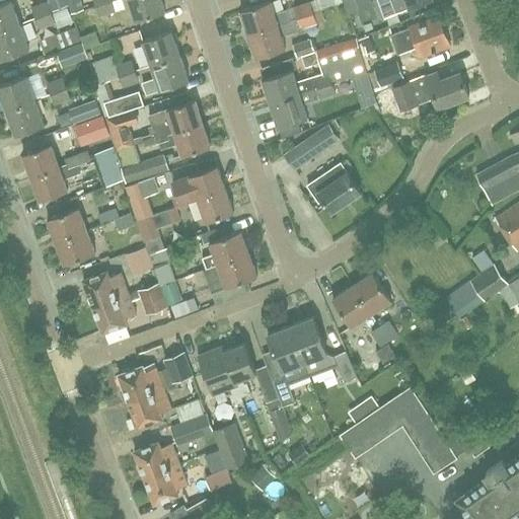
[(0,30),(20,23),(11,0),(6,0),(0,2),(0,30)]
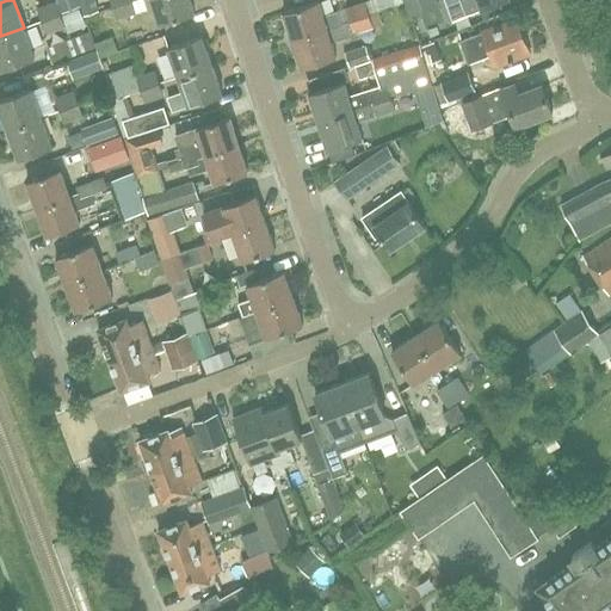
[(57,0),(62,12),(79,6),(76,0),(57,0)]
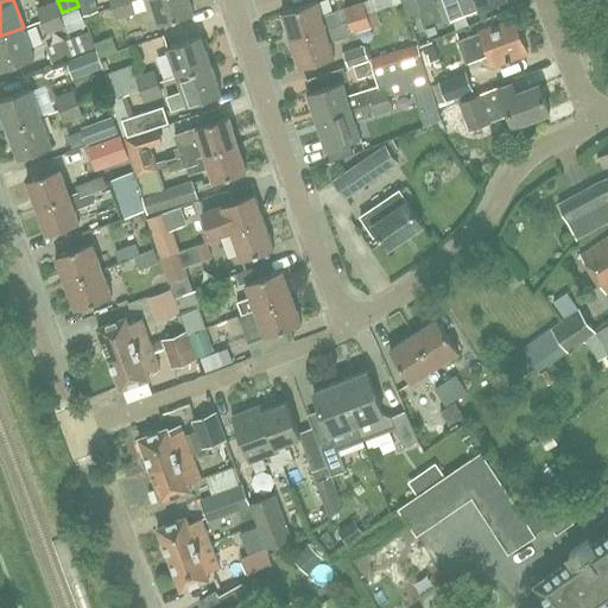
[(77,0),(83,16),(97,11),(93,0),(77,0)]
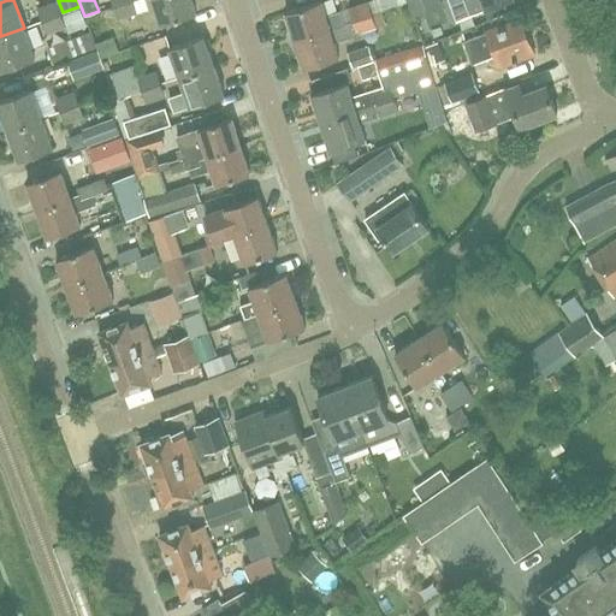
[(134,0),(114,6),(119,19),(137,13),(134,0)]
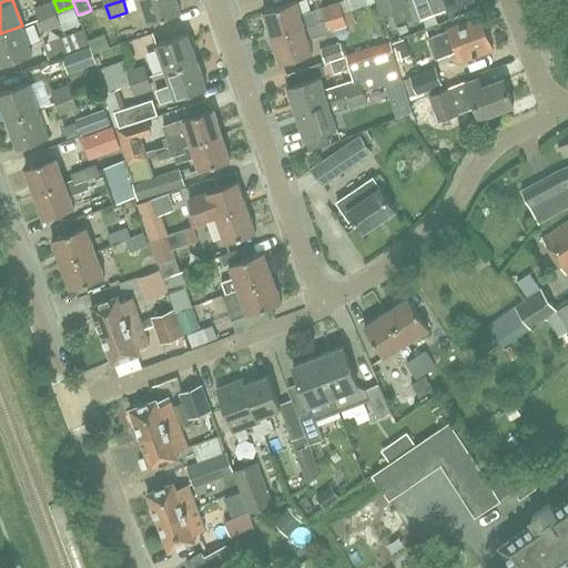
[(176,0),(142,0),(150,21),(181,11),(176,0)]
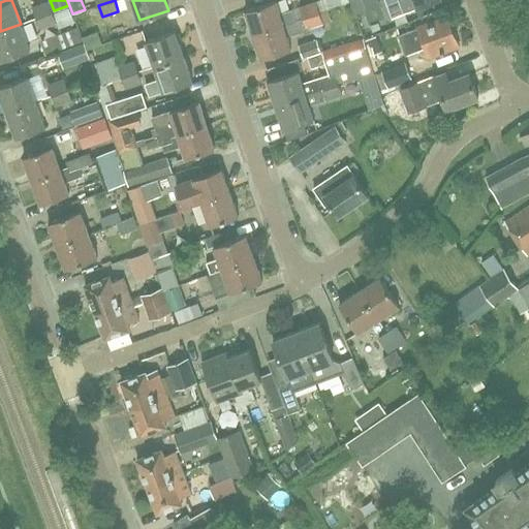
[(253,34),(294,21),(291,9),(280,12),(275,0),(273,0),(245,9),(253,34)]
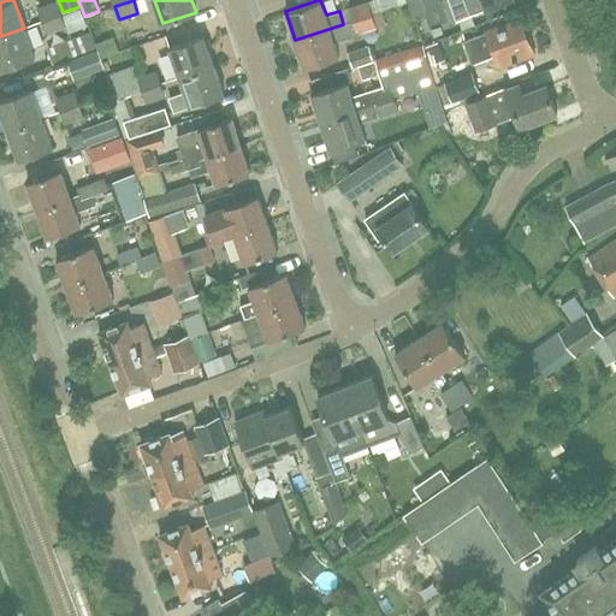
[(353,21),(381,12),(380,11),(398,5),(396,0),(372,0),(349,9),(353,21)]
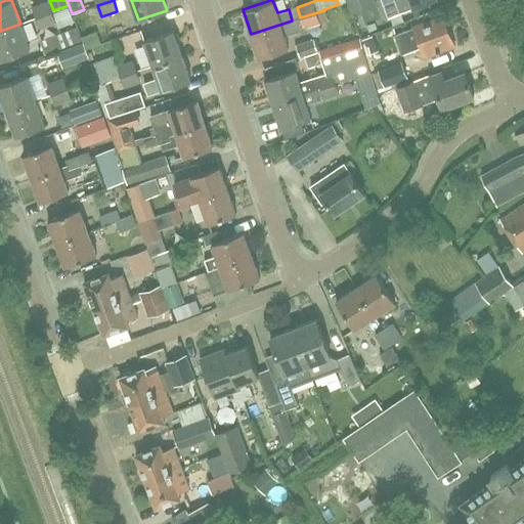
[(345,0),(351,14),(376,4),(374,0),(345,0)]
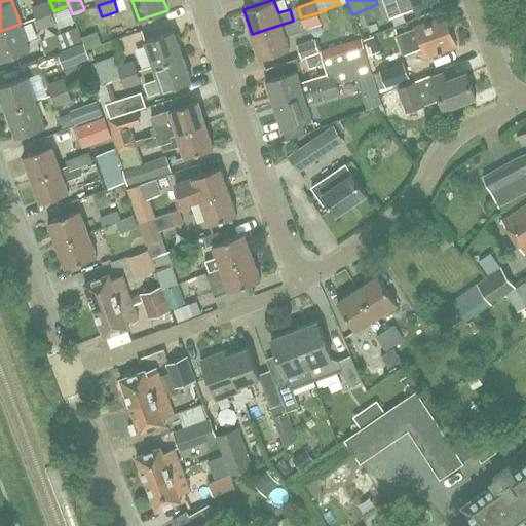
[(383,0),(385,3),(391,0),(397,0),(402,12),(415,7),(433,0),(383,0)]
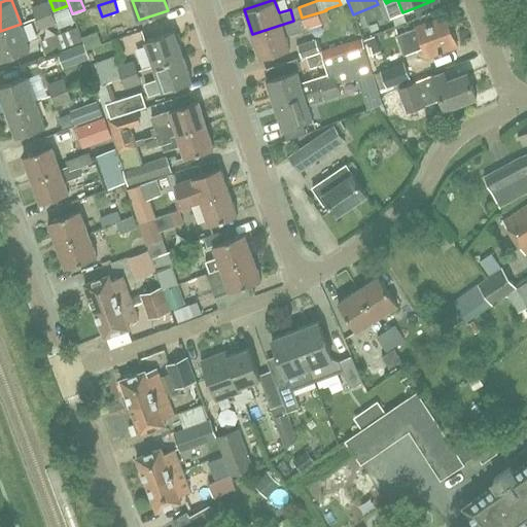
[(36,18),(51,12),(47,1),(32,6),(36,18)]
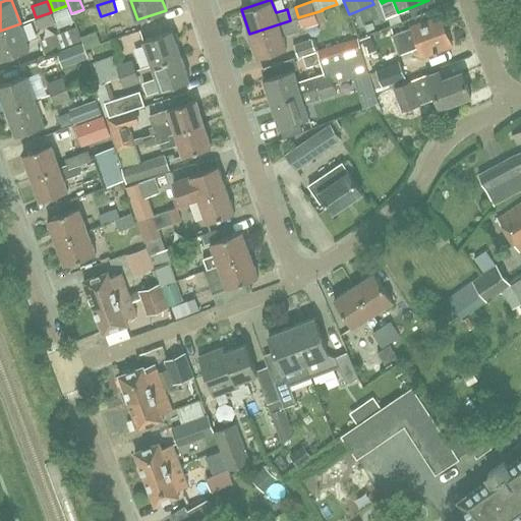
[(298,17),(290,20),(249,34),(256,57),(287,47),(283,36),(303,30),(302,27),(326,19),(323,10),(298,17)]
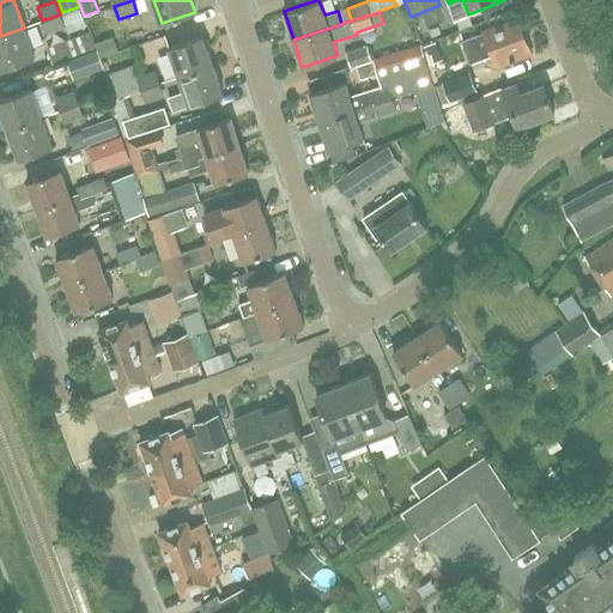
[(60,14),(42,20),(47,34),(65,28),(60,14)]
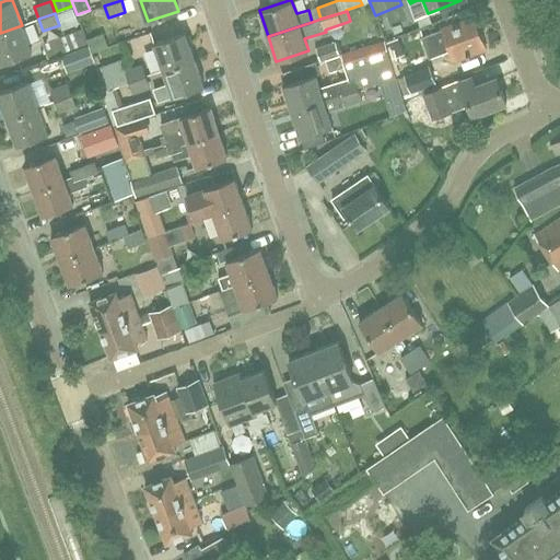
[(487,49),(474,16),(442,28),(442,30),(421,37),(429,56),(450,48),(455,62),(487,49)]
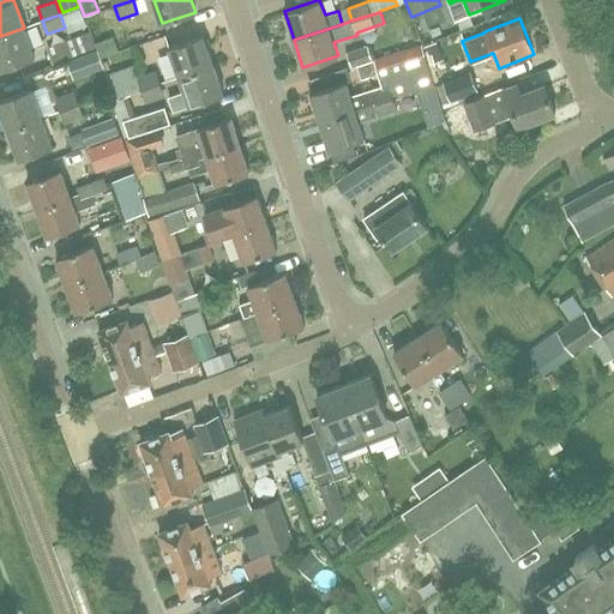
[(24,28),(0,36),(0,68),(0,70),(35,58),(24,28)]
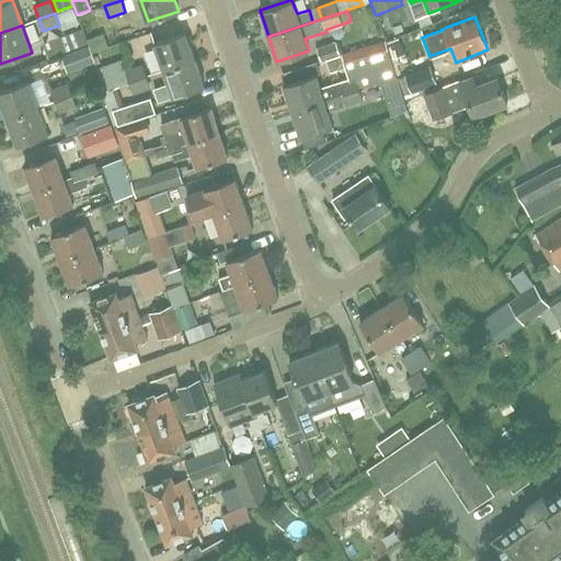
[(88,42),(82,30),(42,45),(46,57),(88,42)]
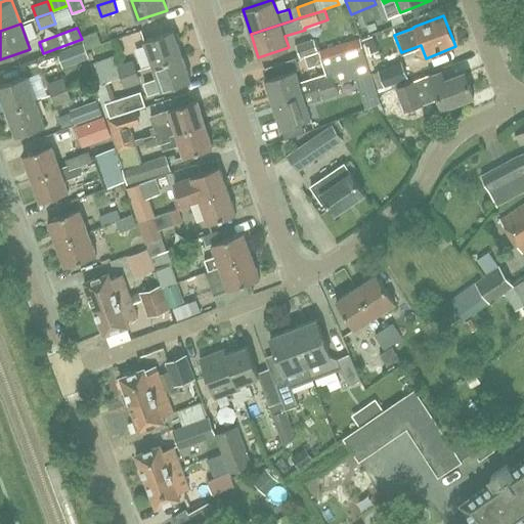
[(153,66),(182,54),(173,30),(144,40),(153,66)]
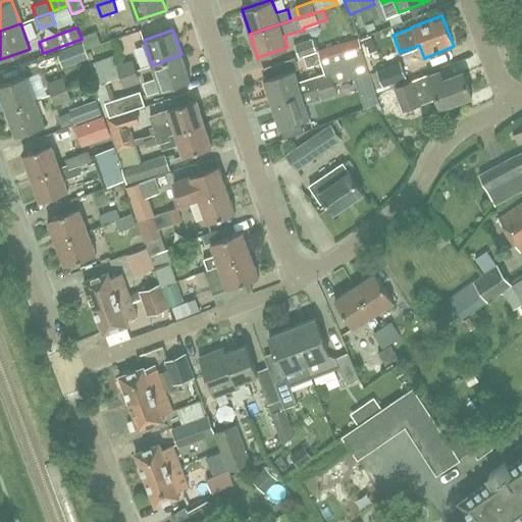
[(100,46),(118,42),(116,31),(97,35),(100,46)]
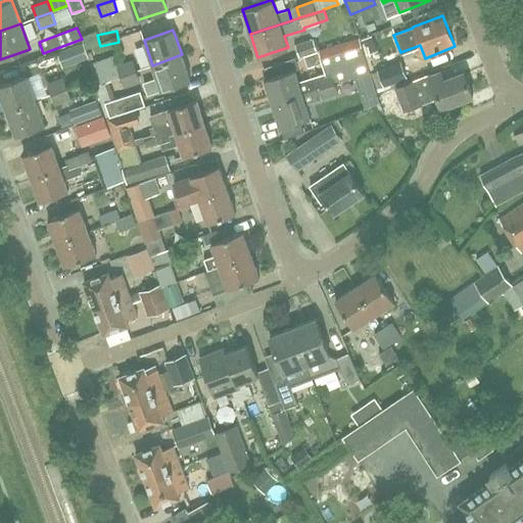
[(265,79),(273,102),(302,93),(335,82),(335,83),(355,78),(369,74),(359,39),(317,51),(303,55),(307,67),(322,63),(325,74),(315,77),(298,83),(294,68),(265,79)]
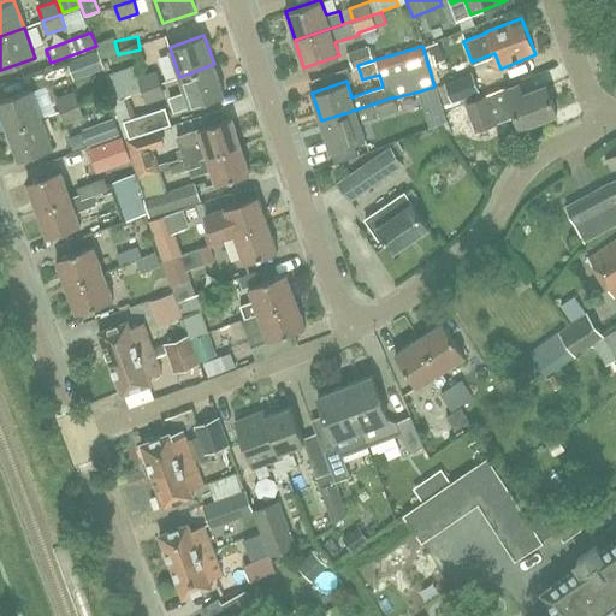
[(357,65),(373,60),(368,46),(348,53),(351,67),(357,65)]
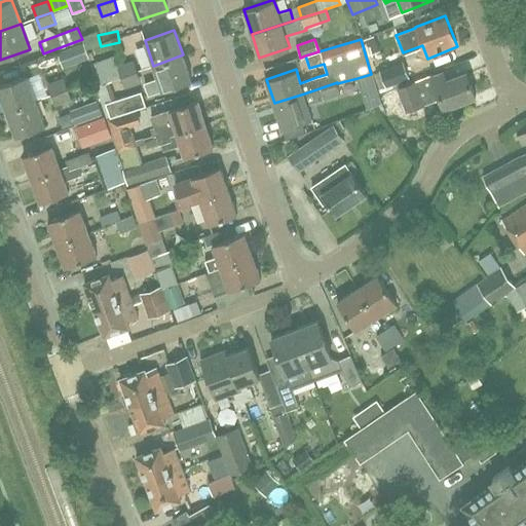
[(63,69),(88,59),(83,43),(57,53),(63,69)]
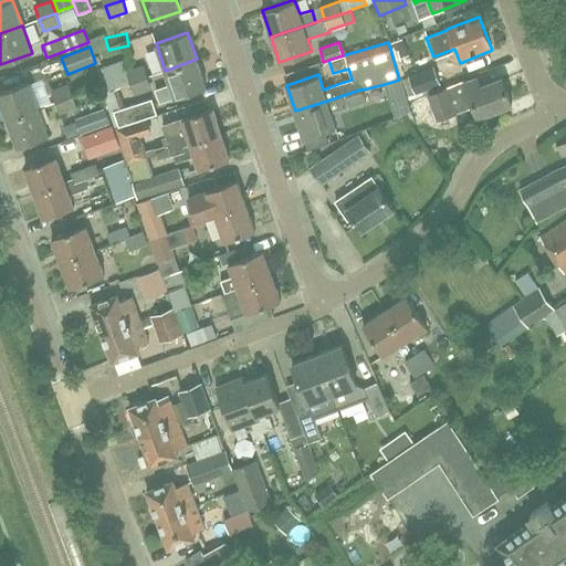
[(197,59),(165,71),(170,83),(154,88),(159,103),(206,86),(197,59)]
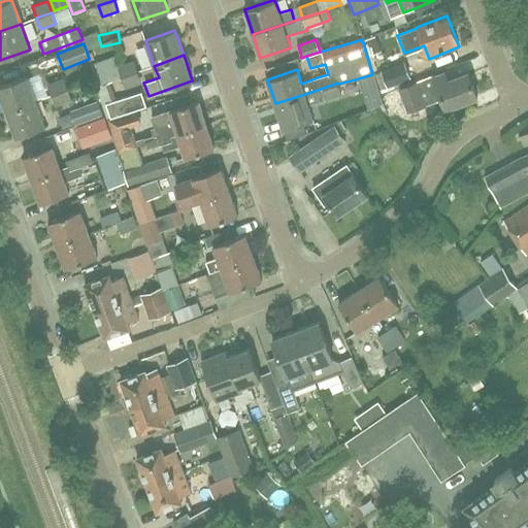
[(122,77),(137,71),(133,61),(118,66),(122,77)]
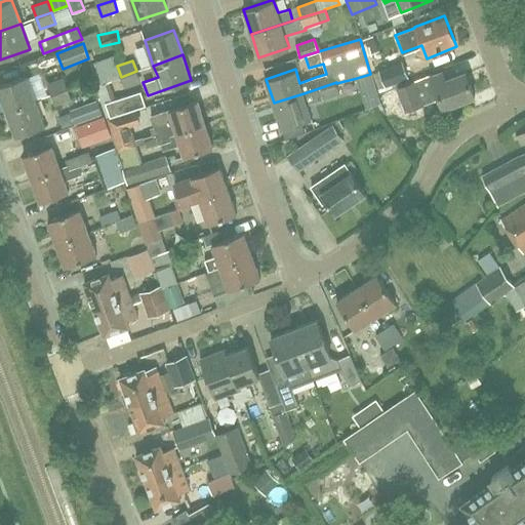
[(386,88),(409,79),(402,61),(378,70),(386,88)]
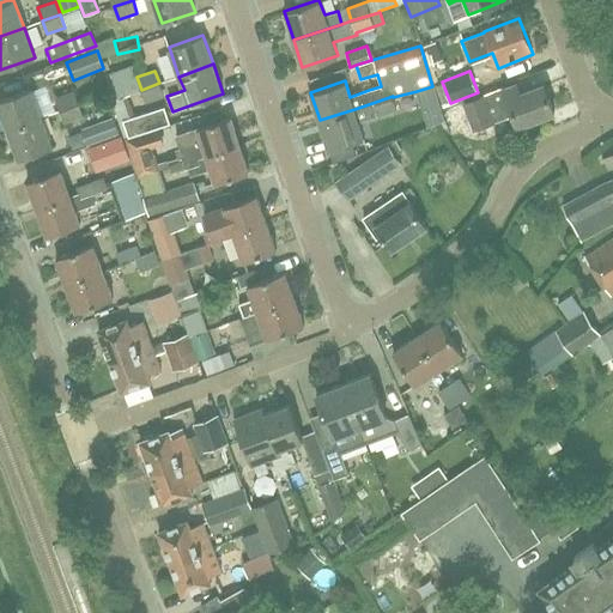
[(159,83),(141,90),(146,103),(164,97),(159,83)]
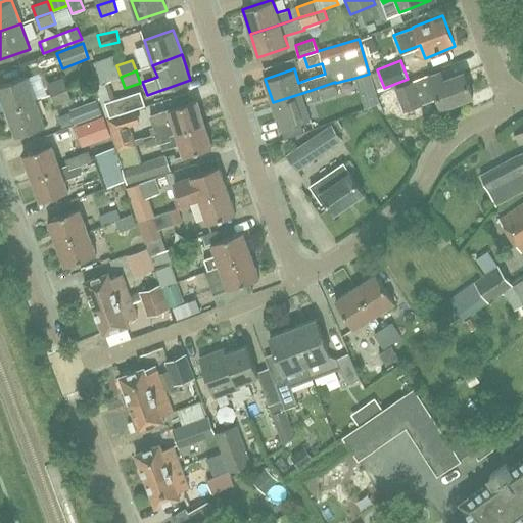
[(444,79),(441,70),(396,88),(405,109),(437,97),(442,108),(473,96),(464,72),(444,79)]
